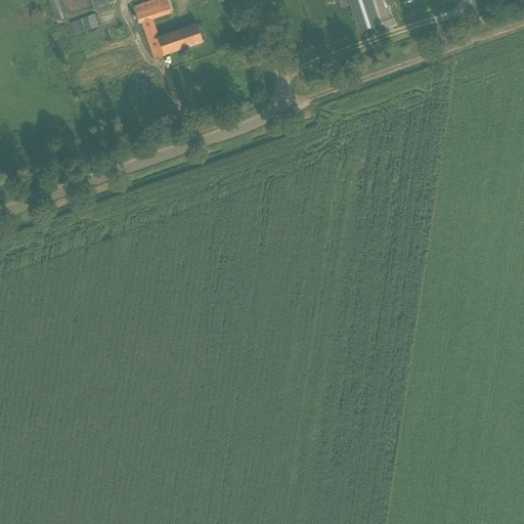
[(90,0),(93,8),(116,0),(90,0)]
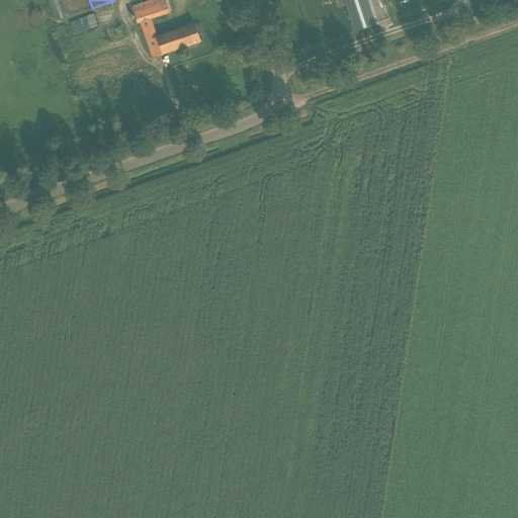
[(195,24),(185,27),(158,37),(151,19),(170,13),(165,0),(149,0),(133,6),(139,24),(140,23),(153,59),(191,45),(201,41),(195,24)]
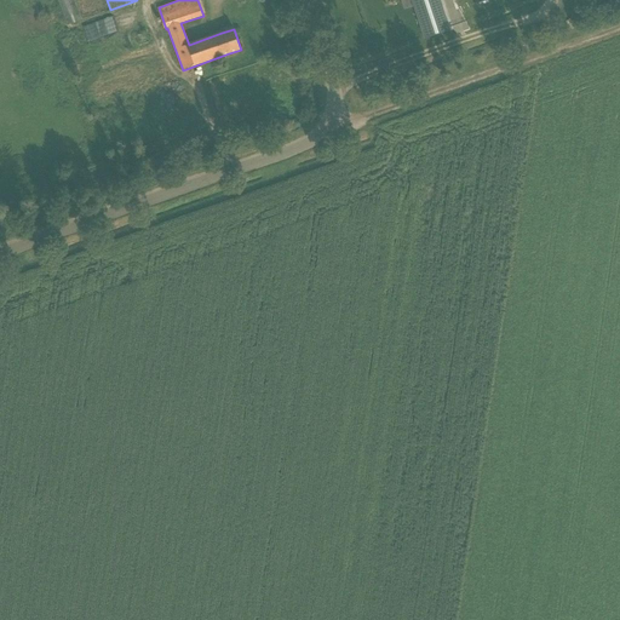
[(440,0),(412,0),(425,36),(425,38),(449,30),(449,27),(440,0)]
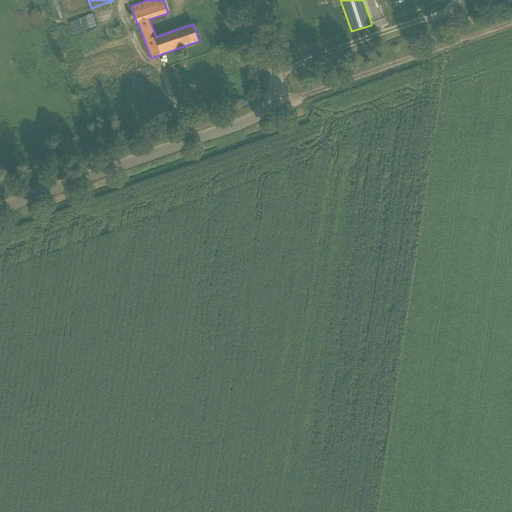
[(100,31),(112,26),(104,7),(83,16),(86,22),(95,19),(100,31)]
